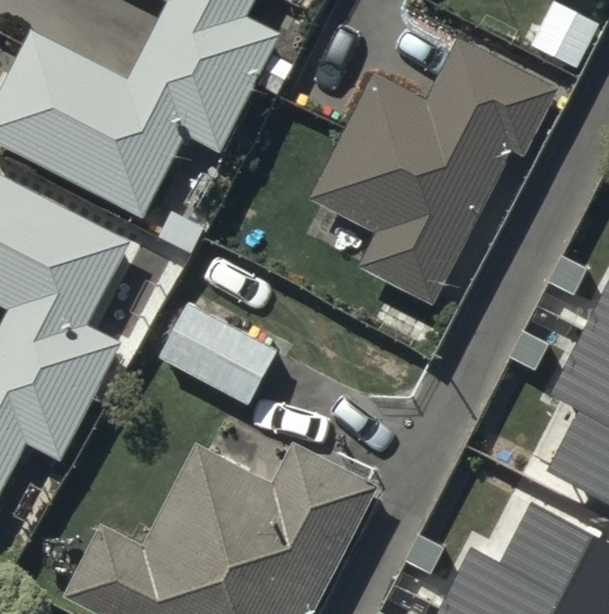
[(251,17),(259,0),(167,0),(169,1),(152,30),(258,84),(283,34),(251,17)]
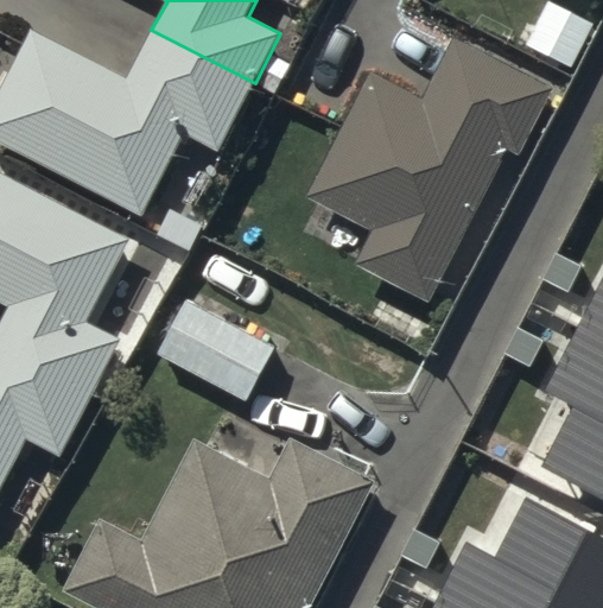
[(591,24),(547,1),(525,44),(569,67),(591,24)]
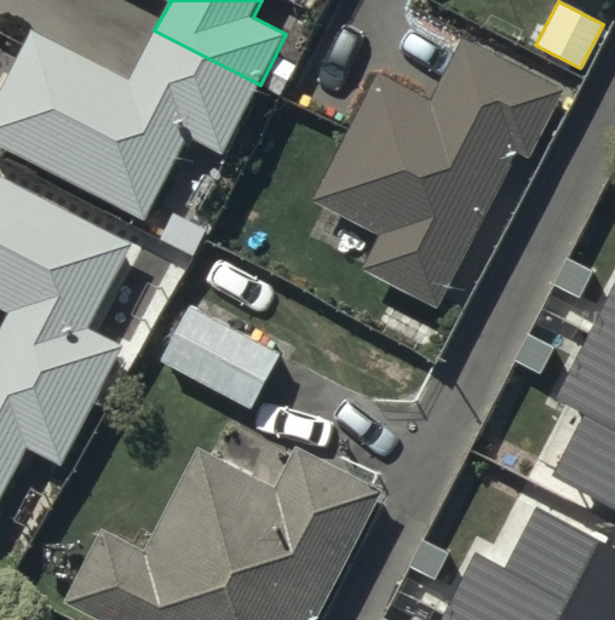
[(0,143),(144,218),(188,136),(224,155),(260,85),(154,30),(127,82),(33,33),(0,96),(0,143)]
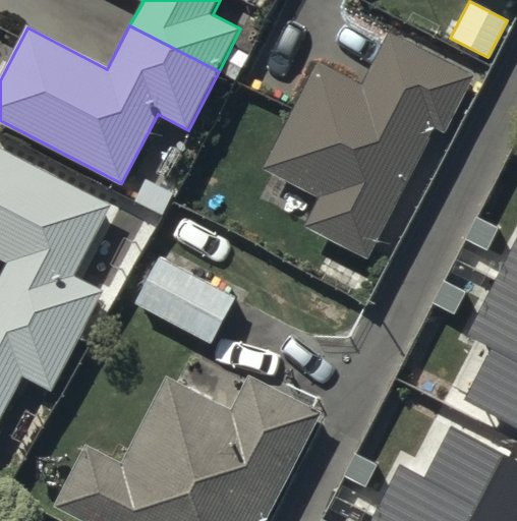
[(473,75),(388,32),(360,84),(317,62),(291,110),(261,169),(318,197),(303,226),(366,258),(435,127),(444,132),(473,75)]
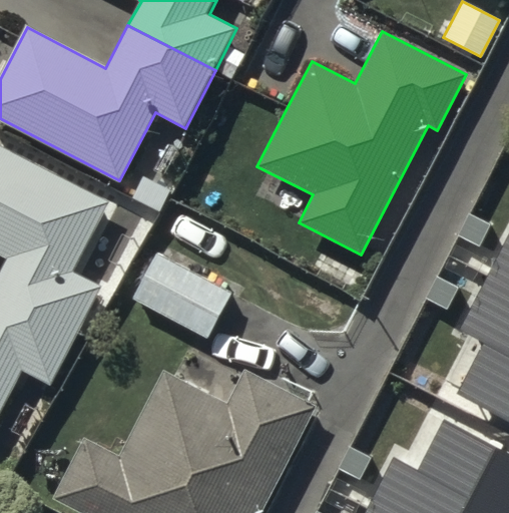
[(241,52),(228,46),(215,71),(228,78),(241,52)]
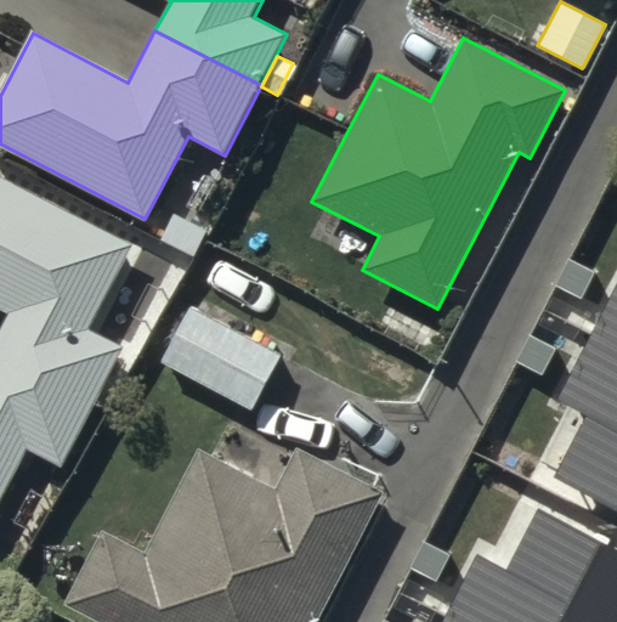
[(74,321),(117,241),(0,179),(0,309),(9,314),(0,329),(0,358),(96,410),(128,349),(74,321)]
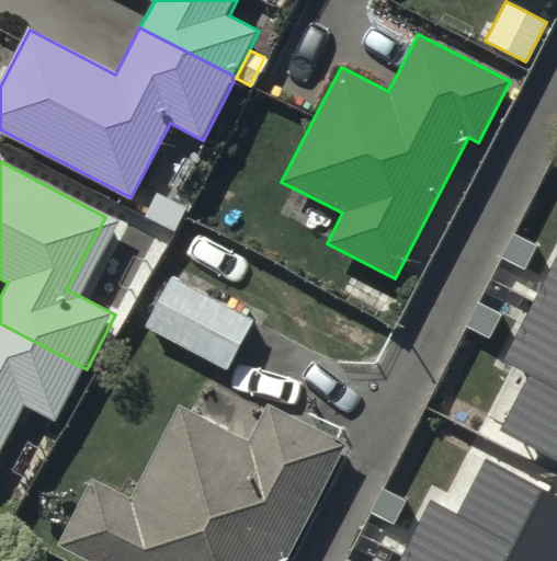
[(185,209),(157,193),(145,216),(174,231),(185,209)]
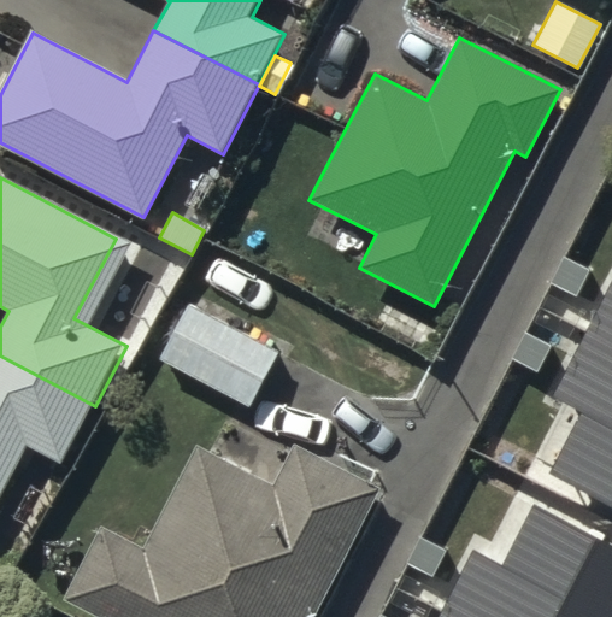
[(576,295),(589,270),(564,258),(551,283),(576,295)]
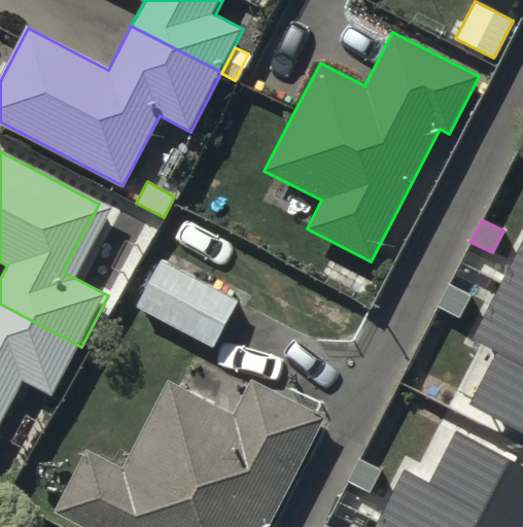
[(522,246),(503,280),(522,290),(522,246)]
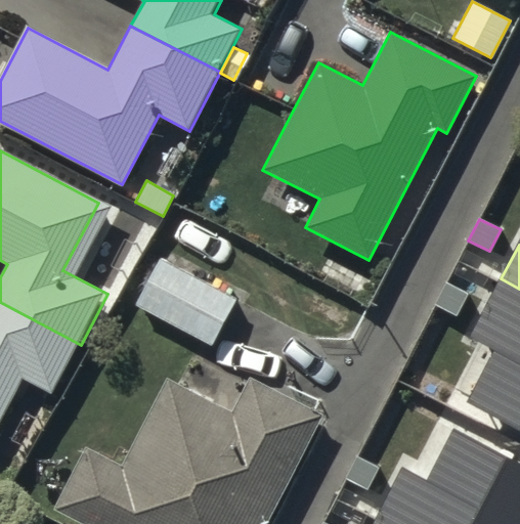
[(211,346),(235,300),(160,259),(135,304),(211,346)]
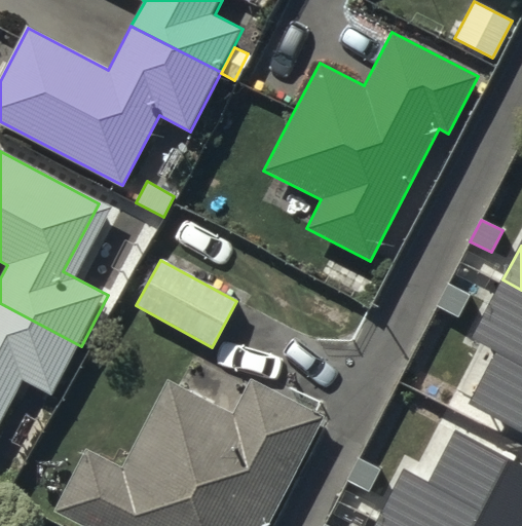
[(473,403),(521,427),(521,290),(502,279),(472,337),(499,351),(473,403)]
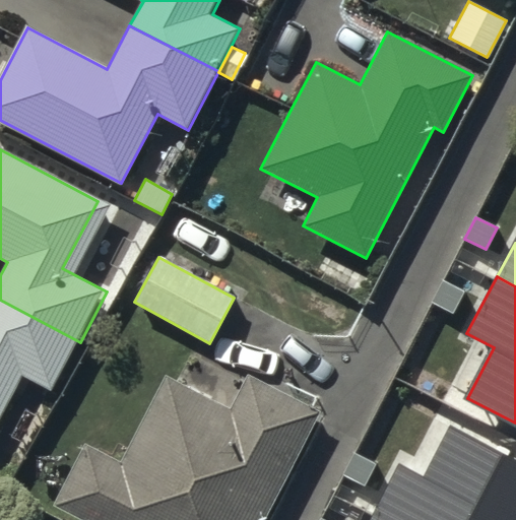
[(463,291),(444,281),(432,303),(452,314),(463,291)]
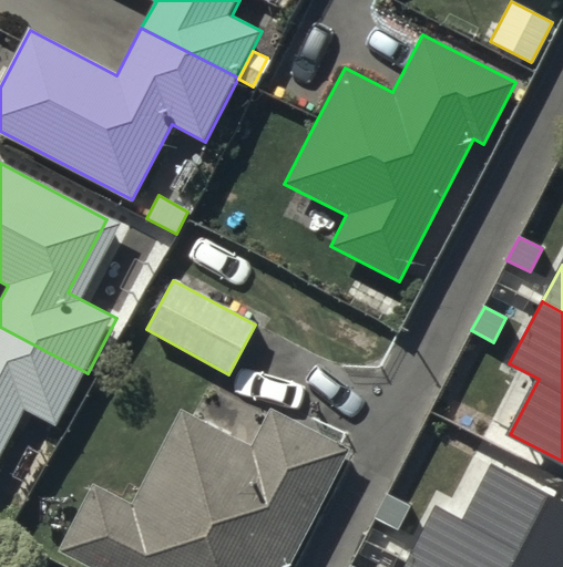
[(0,460),(26,412),(57,429),(88,373),(0,327),(0,460)]
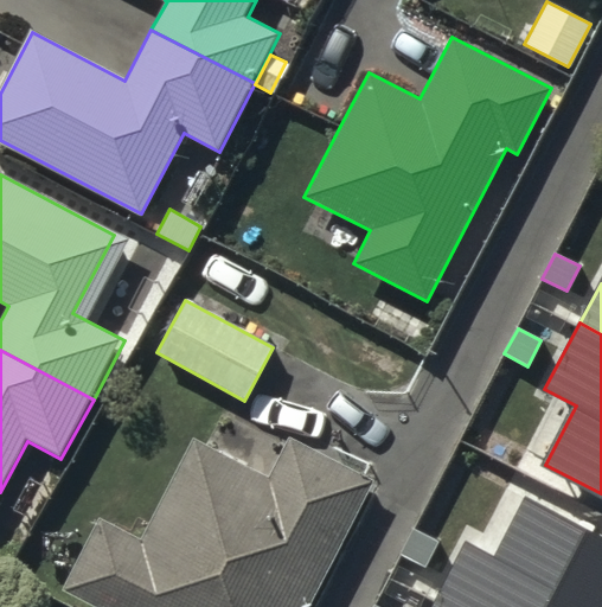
[(269,478),(194,440),(142,542),(98,519),(63,590),(95,606),(308,606),(375,481),(290,439),(269,478)]
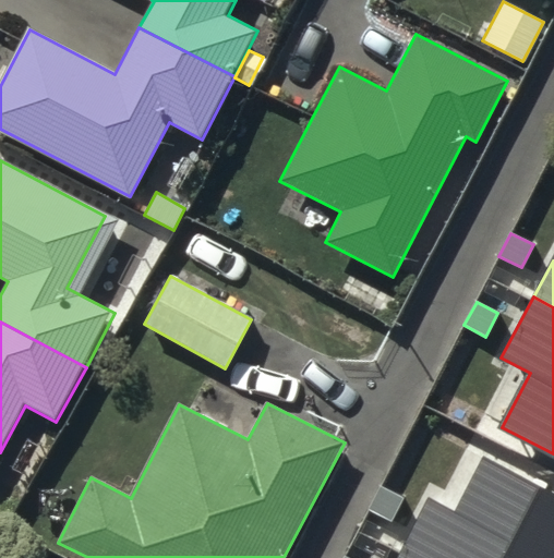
[(553,557),(553,495),(486,461),(458,517),(431,502),(402,553),(411,557),(553,557)]
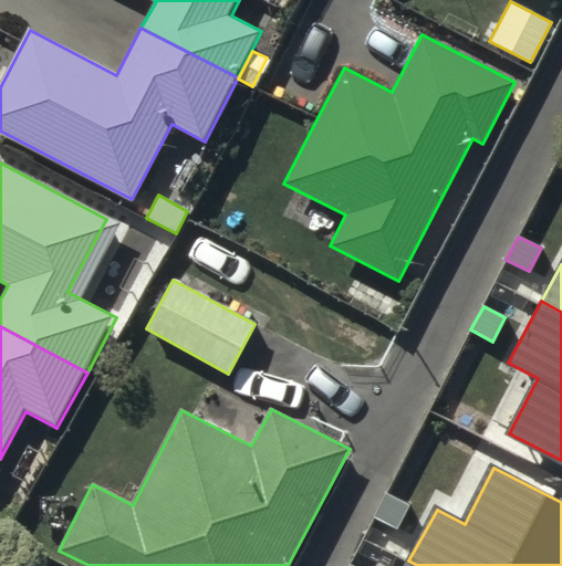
[(408,505),(387,494),(374,519),(395,530),(408,505)]
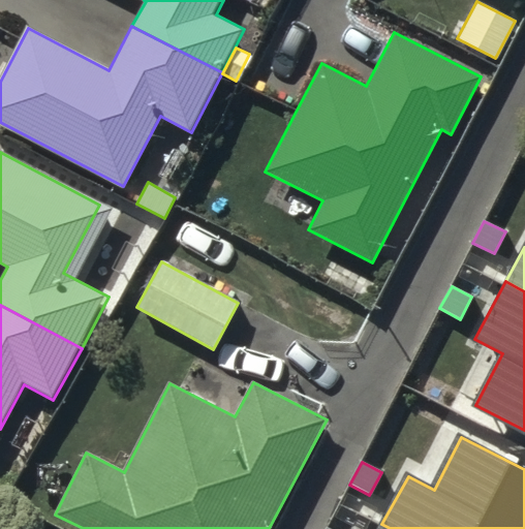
All buildings are outlined.
